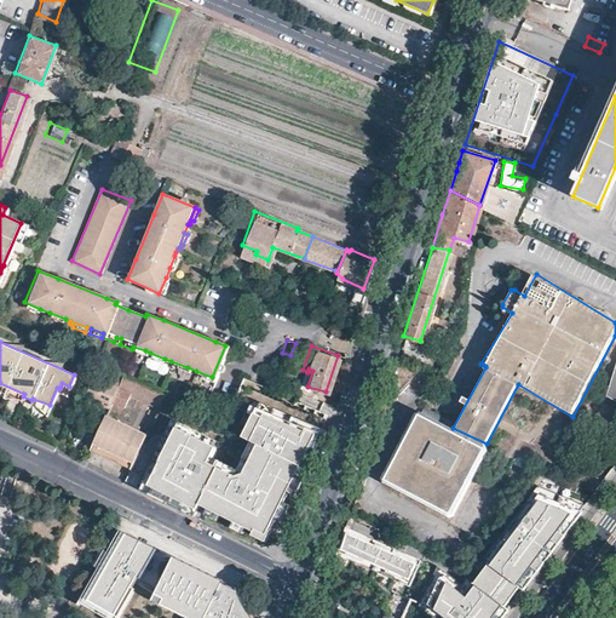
[(188,367),(171,361),(171,362),(174,365),(173,367),(186,372),(188,367)]
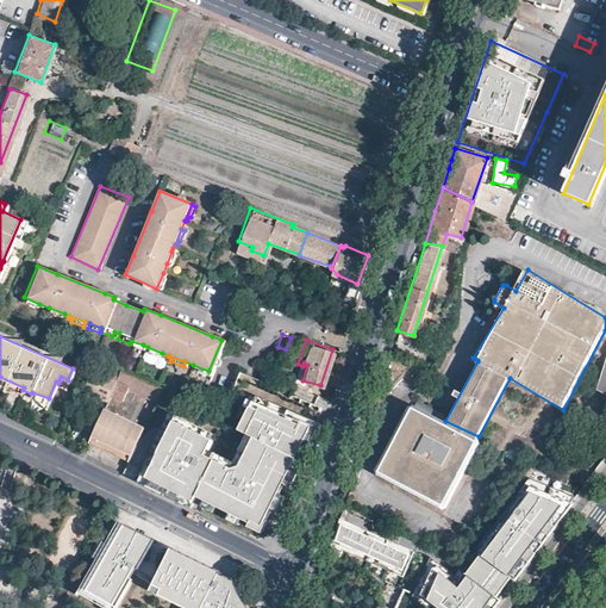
[(443,420),(445,421),(478,360),(475,359),(443,420)]
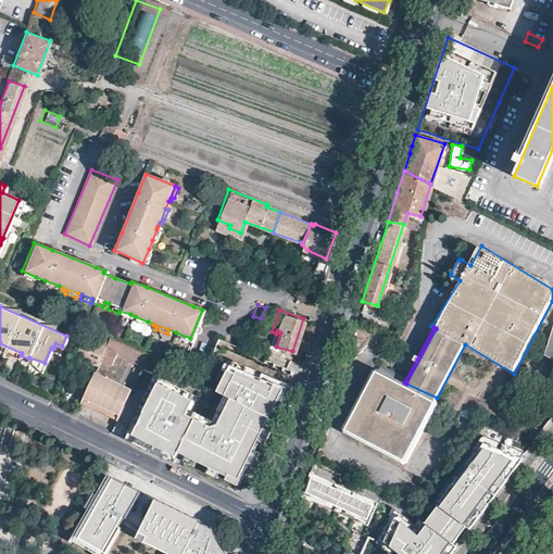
[(190,338),(176,332),(175,335),(178,336),(177,338),(188,342),(190,338)]
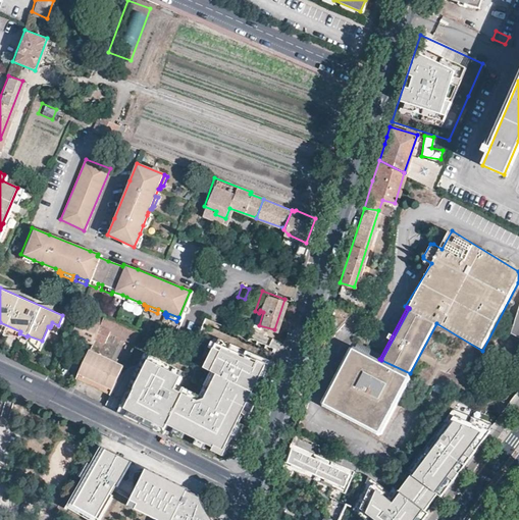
[(137,329),(101,314),(97,325),(107,329),(133,341),(137,329)]
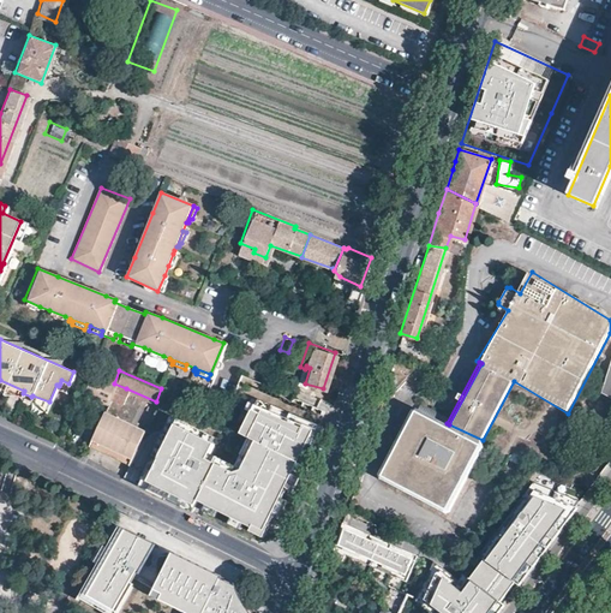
[(114,384),(90,373),(82,392),(106,403),(114,384)]
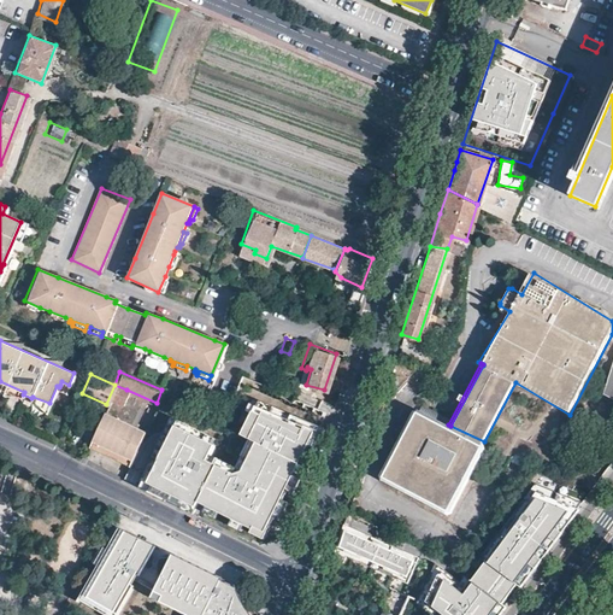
[(24,392),(0,381),(0,391),(4,394),(18,396),(22,397),(23,394),(24,392)]
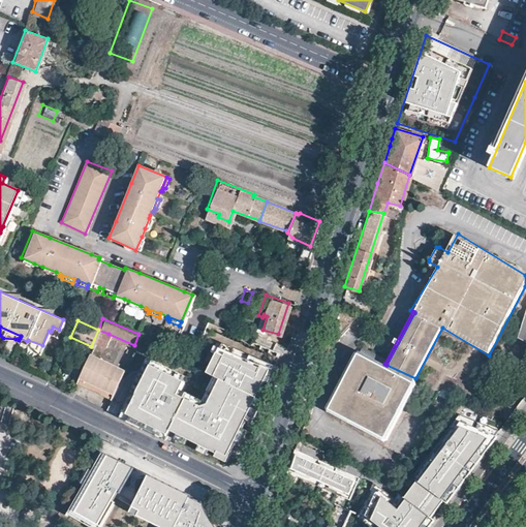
[(109,334),(98,330),(93,341),(103,346),(109,334)]
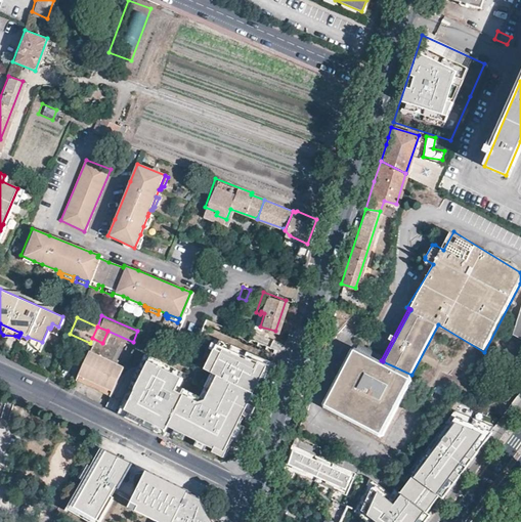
[(38,350),(42,342),(28,337),(27,338),(26,340),(29,341),(38,350)]
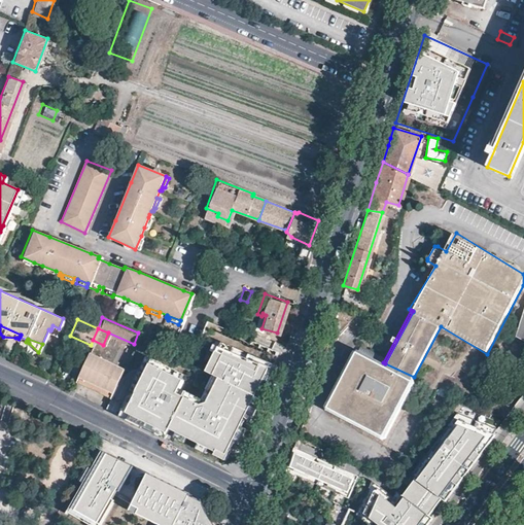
[(209,360),(217,342),(211,339),(202,357),(209,360)]
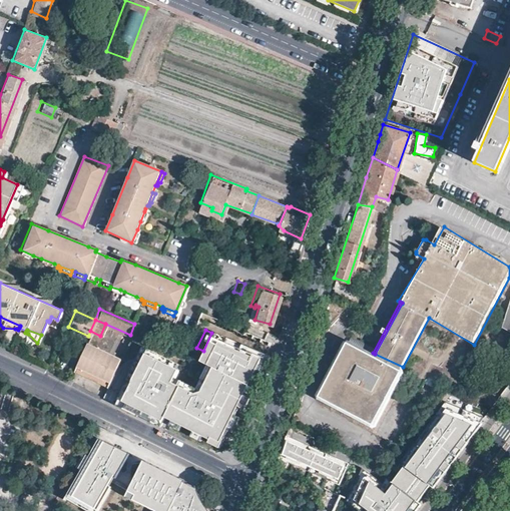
[(124,402),(122,407),(158,425),(162,416),(169,420),(180,425),(192,431),(201,436),(208,440),(209,438),(218,442),(220,438),(225,430),(233,415),(236,408),(244,393),(248,386),(255,388),(265,355),(212,331),(211,333),(203,351),(198,361),(205,365),(193,388),(171,377),(176,369),(174,367),(167,364),(169,359),(146,347),(141,358),(135,355),(116,398),(124,402)]
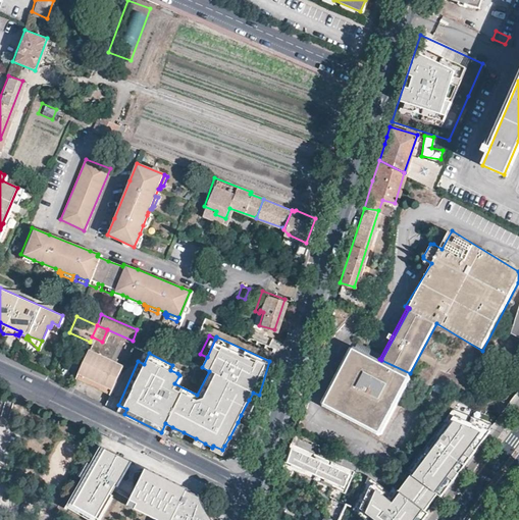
[(381,360),(379,359),(352,344),(347,347),(318,401),(320,405),(375,434),(381,433),(410,381),(410,373),(381,360)]
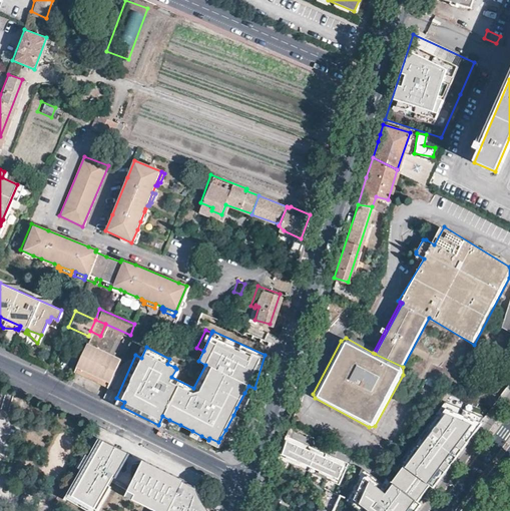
[(119,359),(85,343),(75,366),(108,381),(119,359)]
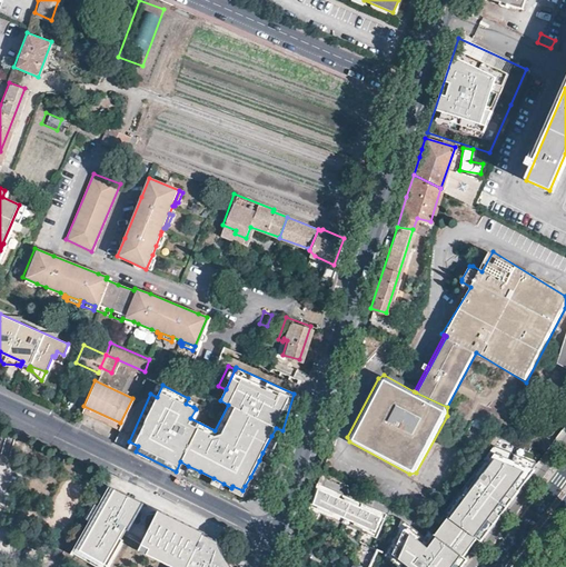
[(156,381),(150,394),(157,397),(162,385),(156,381)]
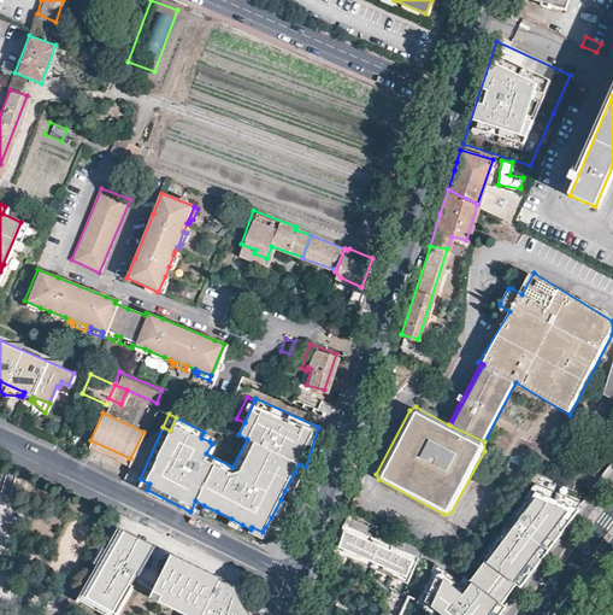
[(201,438),(210,441),(212,435),(204,432),(201,438)]
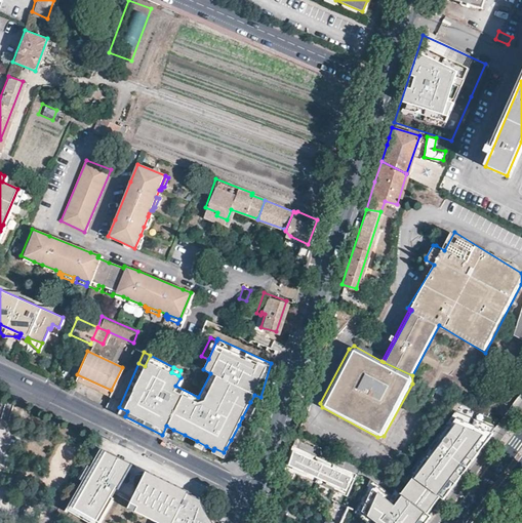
[(255,405),(250,402),(242,417),(247,420),(255,405)]
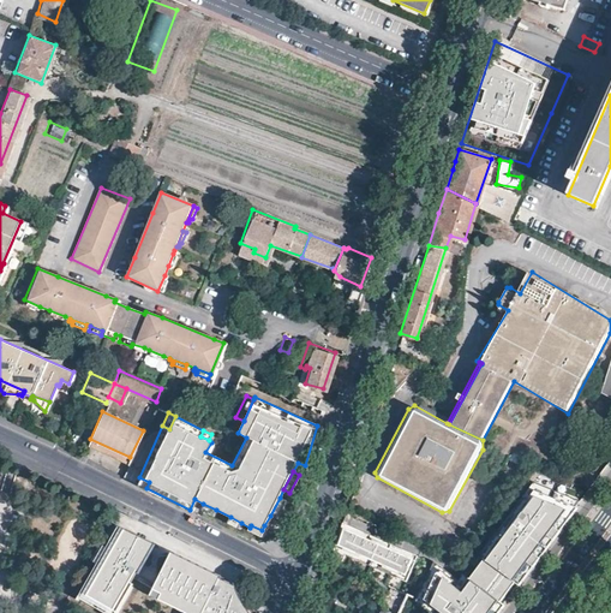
[(139,477),(136,483),(147,488),(149,482),(139,477)]
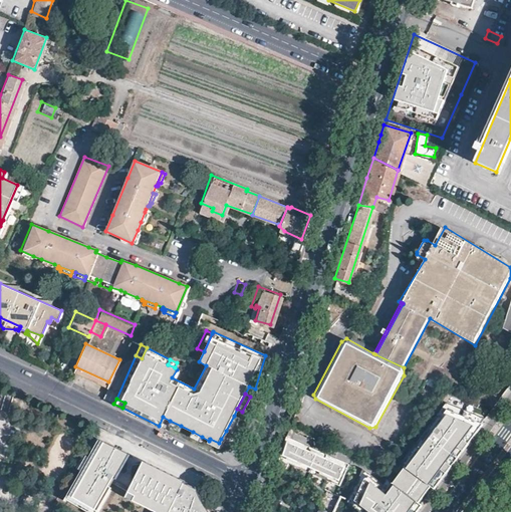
[(458,448),(481,418),(443,400),(398,460),(403,464),(390,481),(385,478),(380,483),(358,467),(343,500),(357,511),(409,511),(418,501),(416,500),(423,492),(428,484),(430,485),(447,463),(442,460),(454,444),(458,448)]
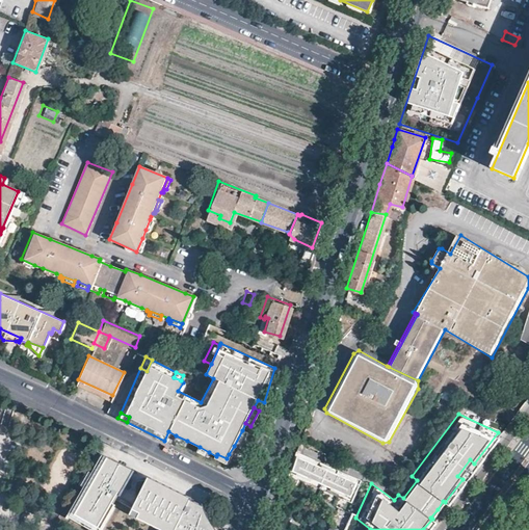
[(246,433),(242,430),(234,446),(239,448),(246,433)]
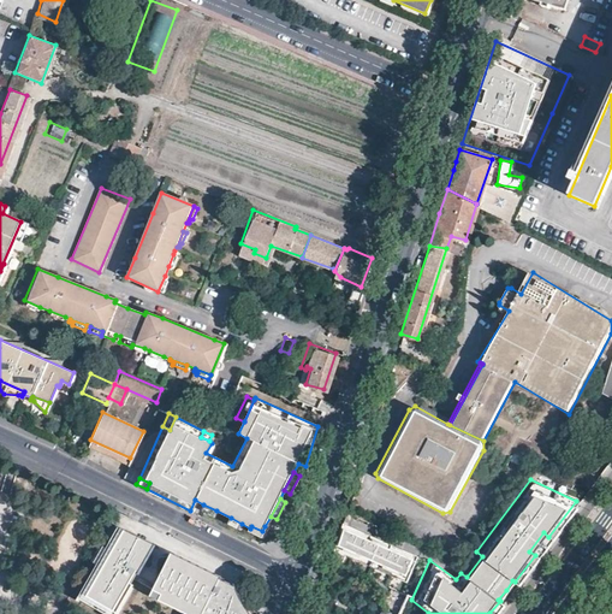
[(201,509),(213,517),(217,511),(203,505),(201,509)]
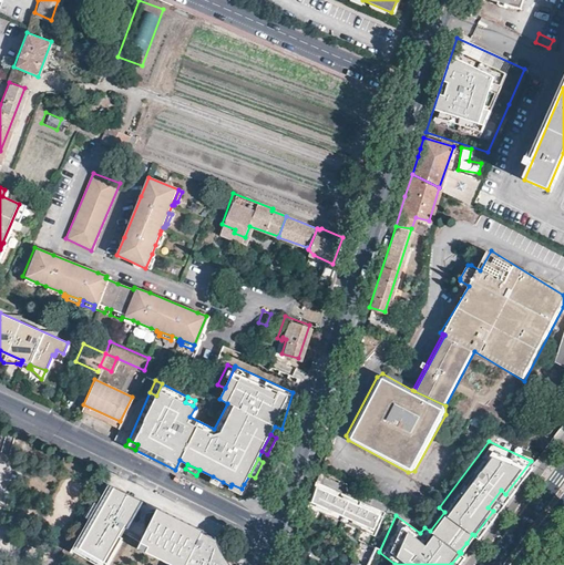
[(209,482),(221,488),(223,482),(213,476),(209,482)]
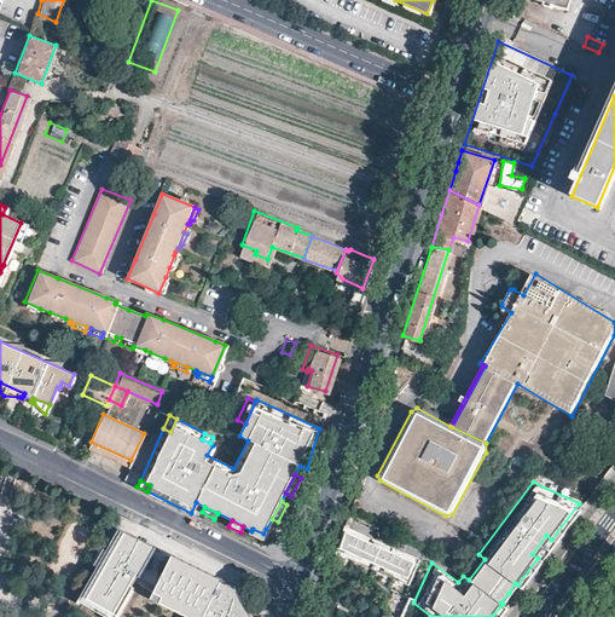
[(330,564),(338,568),(342,558),(405,584),(417,557),(399,549),(396,554),(358,537),(359,532),(341,524),(335,545),(332,553),(334,553),(330,564)]
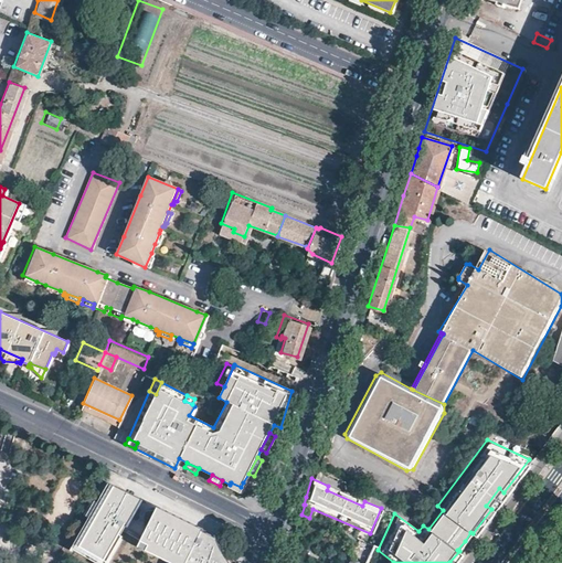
[(137,496),(107,481),(70,546),(97,562),(103,562),(122,532),(119,531),(128,517),(130,518),(141,498),(137,496)]
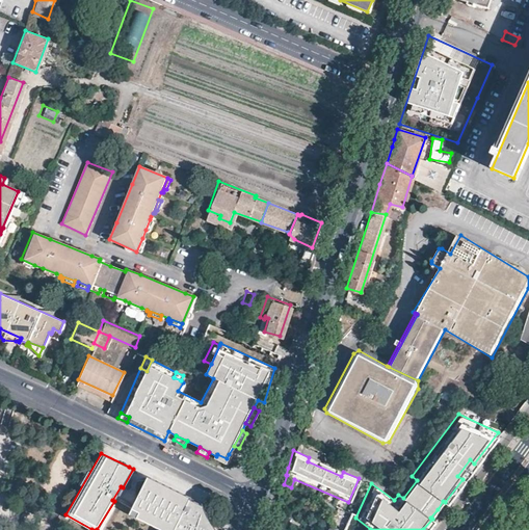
[(227,458),(217,454),(216,456),(215,459),(226,465),(231,455),(229,454),(227,458)]
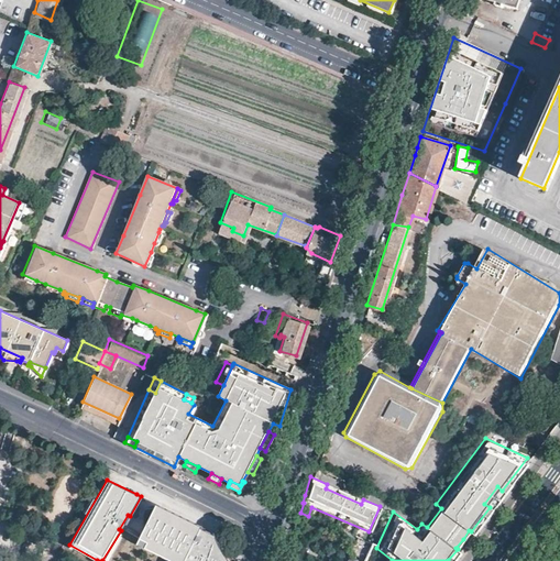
[(361,504),(363,499),(327,484),(326,488),(361,504)]
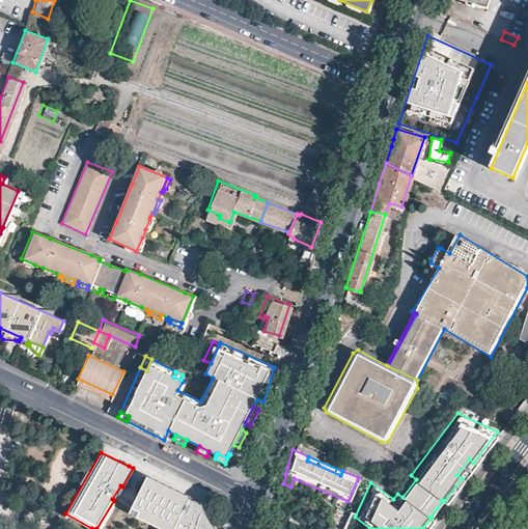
[(467,470),(473,463),(469,458),(456,475),(462,478),(467,470)]
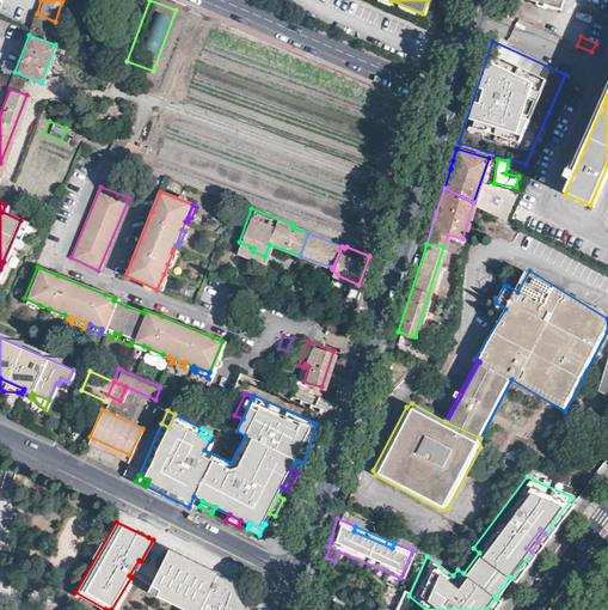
[(149,590),(189,609),(243,609),(225,580),(216,577),(217,574),(169,549),(149,590)]
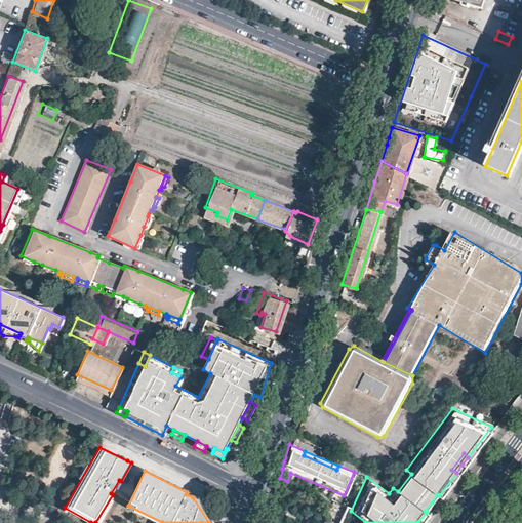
[(334,522),(343,504),(329,498),(318,522),(334,522)]
